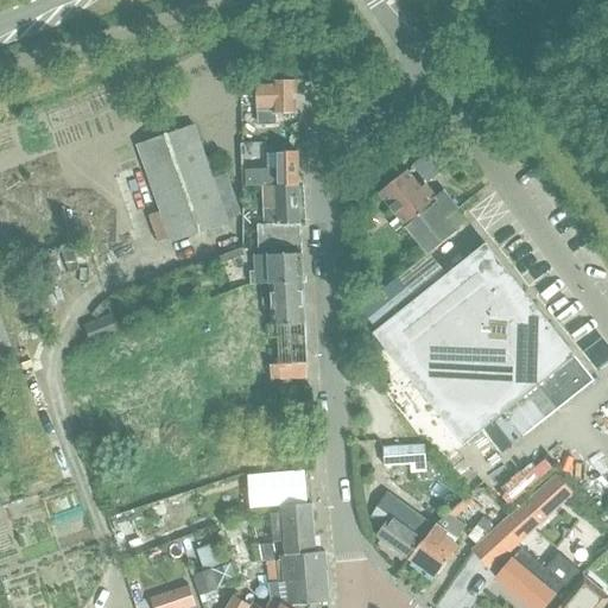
[(273,81),(258,82),(259,106),(258,106),(259,119),(270,118),(270,106),(274,106),(274,113),(296,113),(296,81),(273,81)]
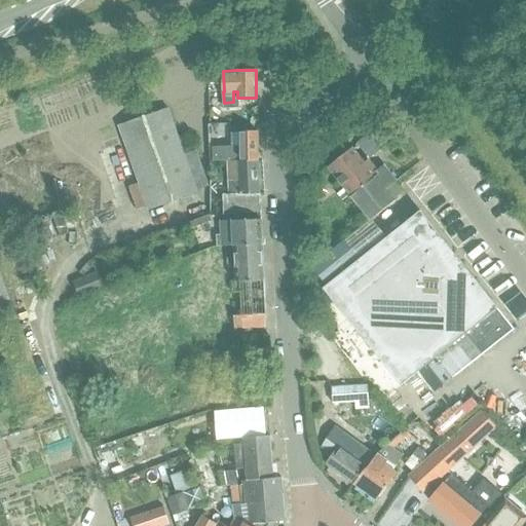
[(197,149),(184,153),(167,108),(119,125),(148,211),(197,193),(196,189),(210,185),(197,149)]
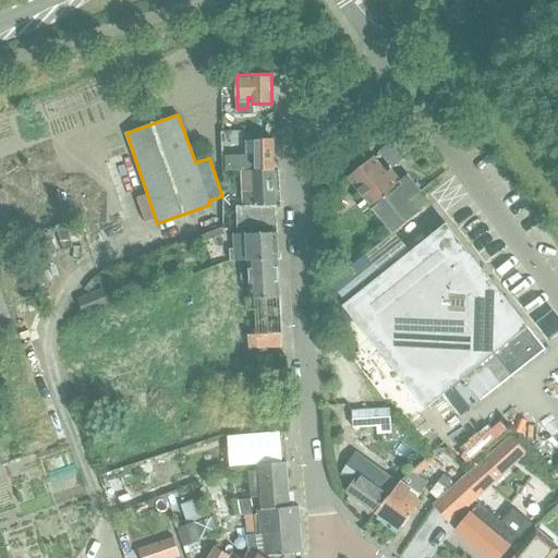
[(400,158),(410,152),(399,137),(379,153),(388,165),(399,156),(400,158)]
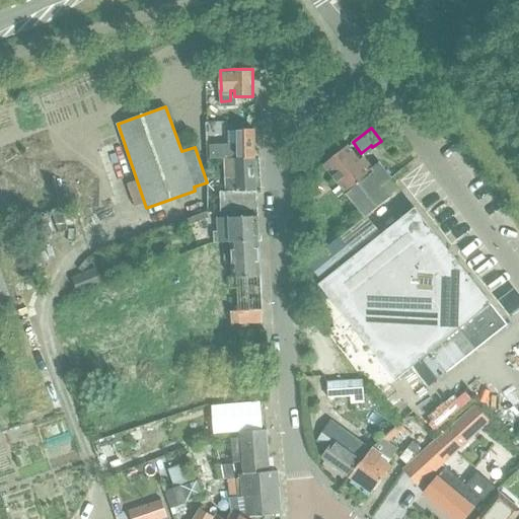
[(236,146),(209,146),(209,159),(224,159),(224,160),(254,159),(254,158),(254,131),(253,131),(236,131),(236,146)]
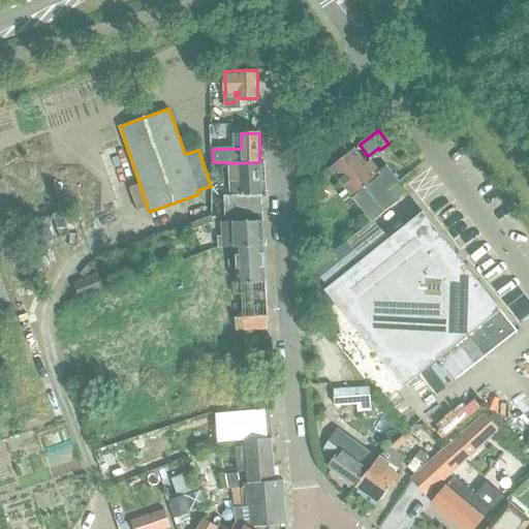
[(389,191),(399,183),(386,166),(379,172),(370,160),(366,164),(354,149),(330,168),(372,222),(398,201),(389,191)]
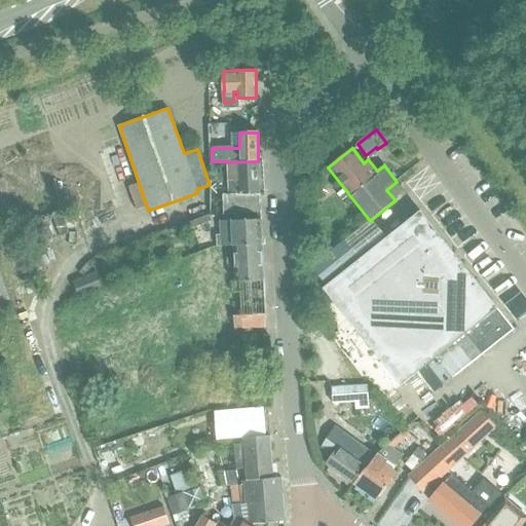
[(258,161),(227,162),(228,182),(237,182),(238,194),(223,194),(223,214),(261,212),(258,161)]
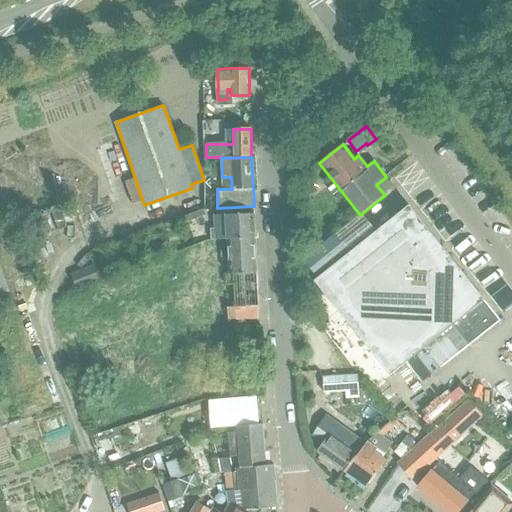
[(409,205),(314,281),(390,376),(406,363),(422,382),(499,320),(484,301),(485,300),(479,293),(466,277),(409,205)]
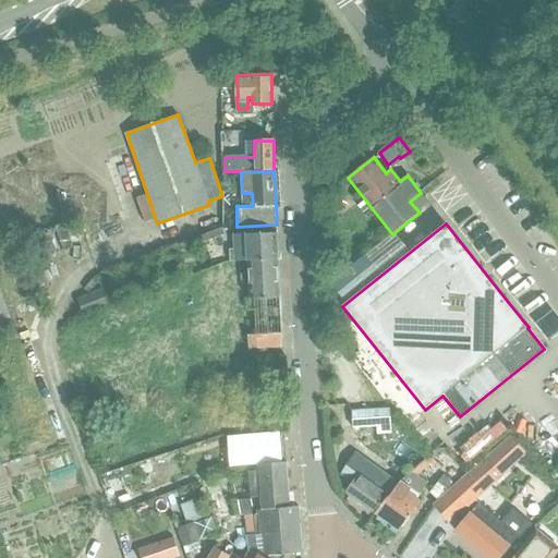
[(247,262),(247,261),(278,259),(277,233),(233,234),(234,250),(229,250),(230,262),(247,262)]
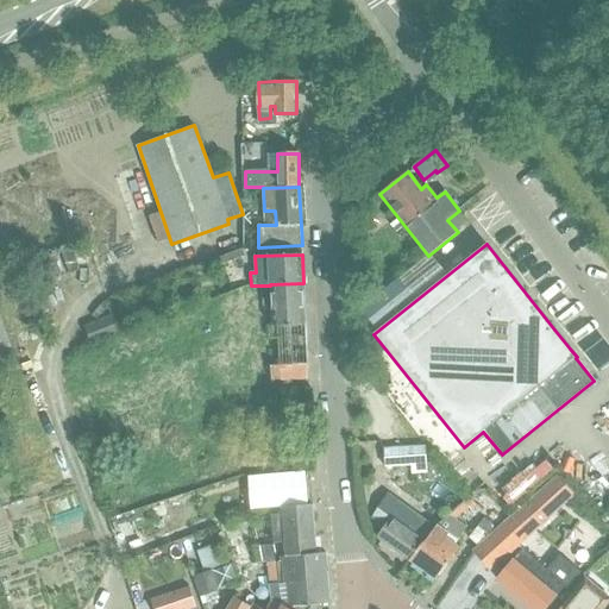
[(271,307),(272,326),(268,326),(269,339),(278,339),(280,365),(270,365),(271,381),(309,378),(303,283),(270,284),(270,286),(270,299),(263,299),(264,307),(271,307)]
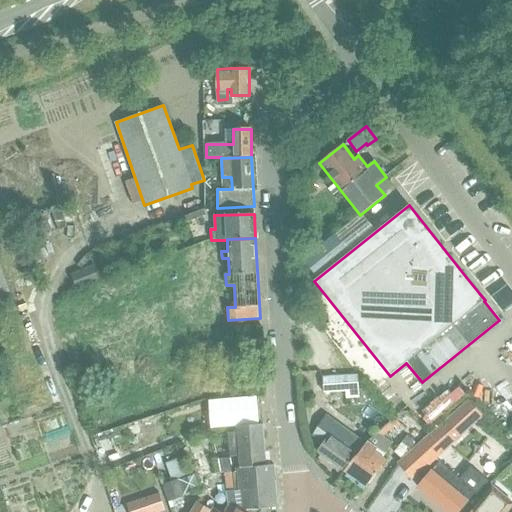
[(72,273),(78,287),(101,278),(95,263),(72,273)]
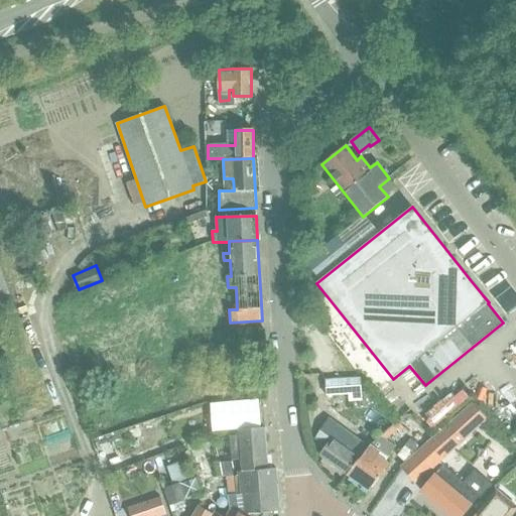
[(326,395),(349,394),(349,401),(362,400),(361,378),(326,380),(326,395)]
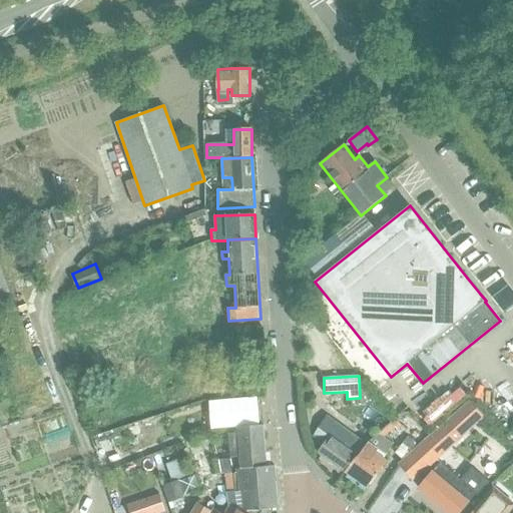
[(432,400),(444,413),(457,402),(445,388),(432,400)]
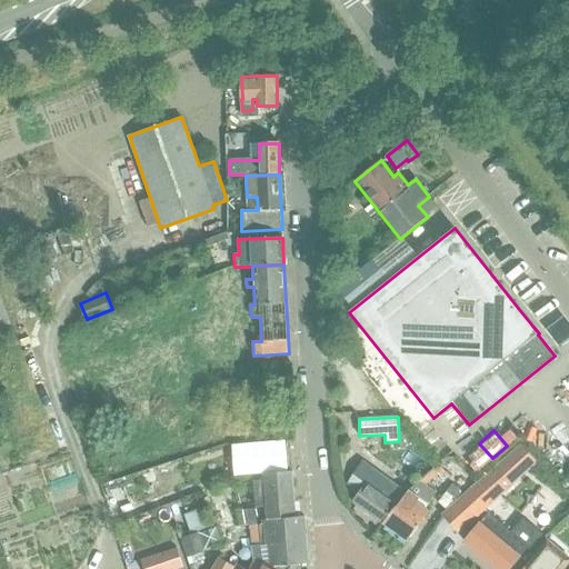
[(353,502),(382,523),(403,496),(406,493),(362,462),(348,483),(360,492),(353,502)]
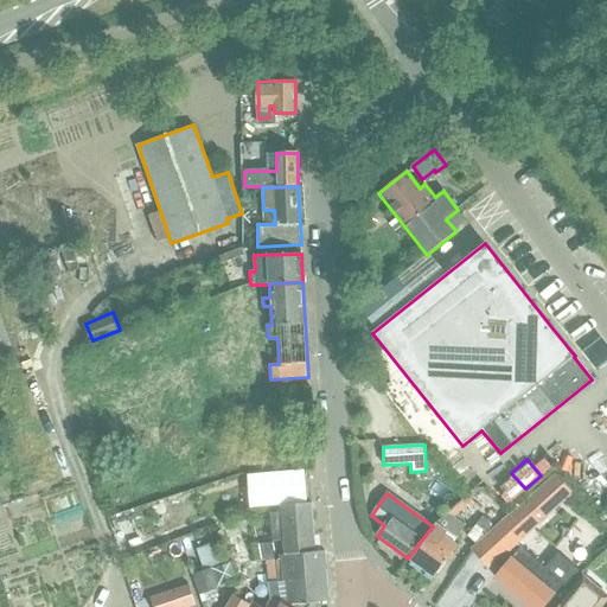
[(532,494),(510,515),(471,550),(489,570),(526,535),(542,521),(538,517),(543,512),(538,508),(542,505),(532,494)]
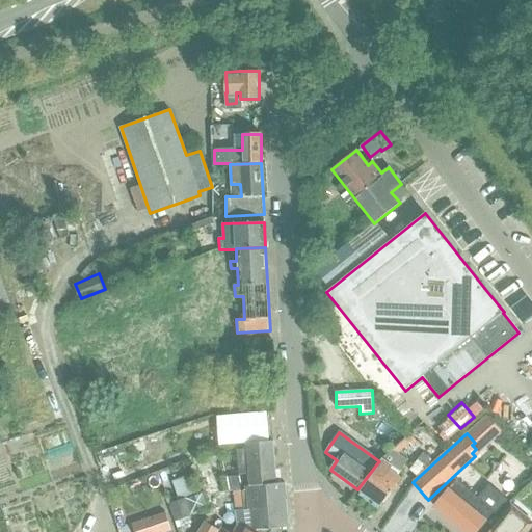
[(377,463),(357,489),(380,505),(399,478),(396,475),(406,460),(397,454),(408,444),(405,439),(381,459),(379,461),(377,463)]
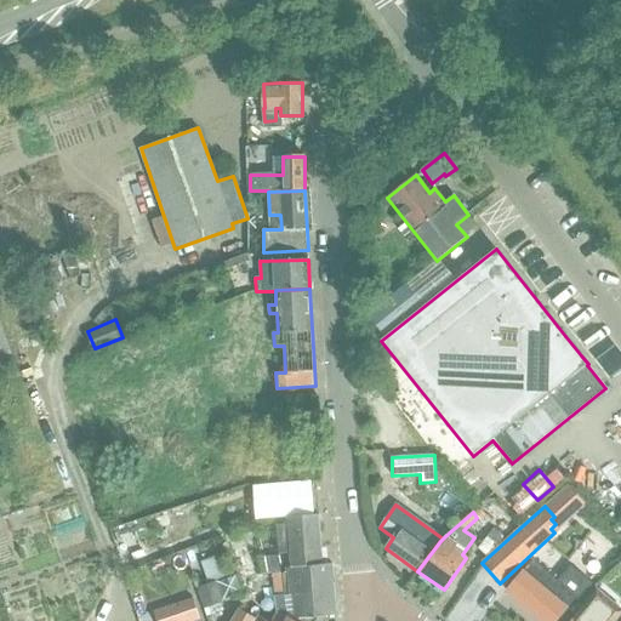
[(289,524),(274,525),(277,554),(290,553),(291,567),(286,567),(286,571),(281,571),(284,597),(286,617),(291,620),(314,620),(317,617),(336,615),(331,563),(323,564),(319,516),(288,518),(289,524)]
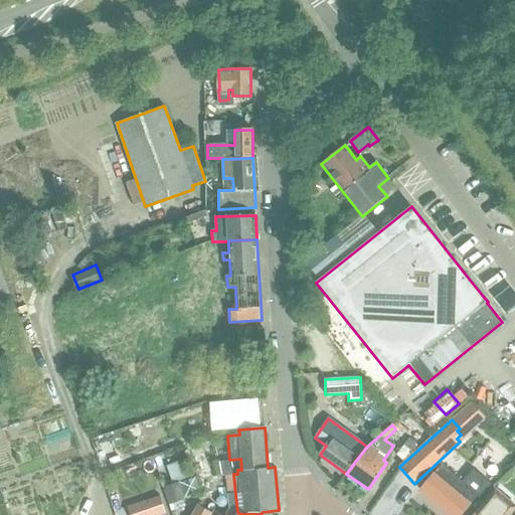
[(395,455),(404,461),(416,444),(407,438),(395,455)]
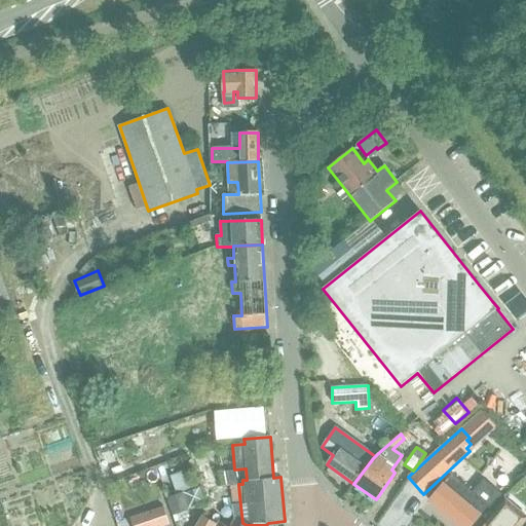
[(430,501),(459,525),(470,525),(486,506),(489,509),(499,495),(482,482),(473,494),(451,477),(430,501)]
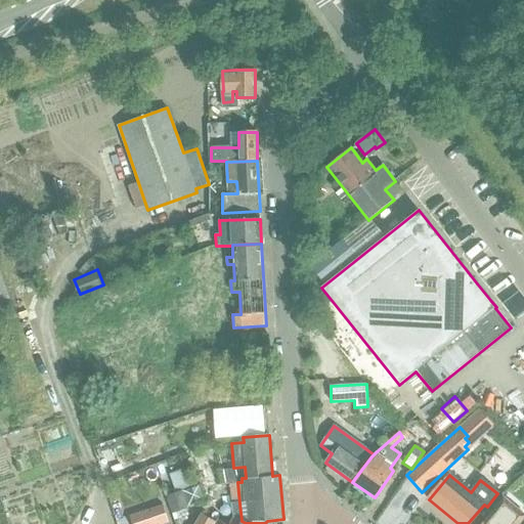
[(239,504),(237,482),(230,483),(233,518),(229,523),(223,523),(214,519),(213,521),(202,515),(197,523),(246,523),(242,521),(239,504)]
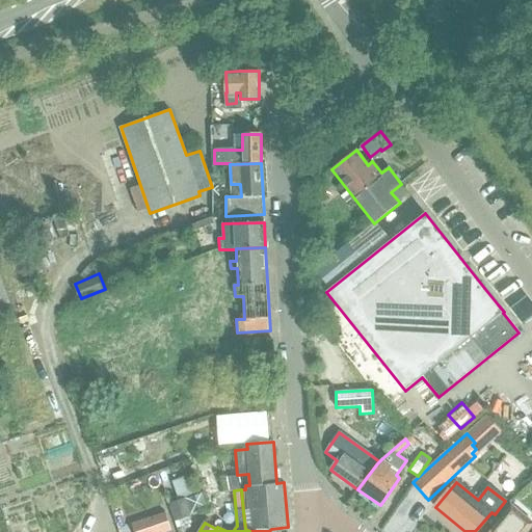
[(168,503),(175,522),(192,515),(192,512),(200,509),(195,495),(168,503)]
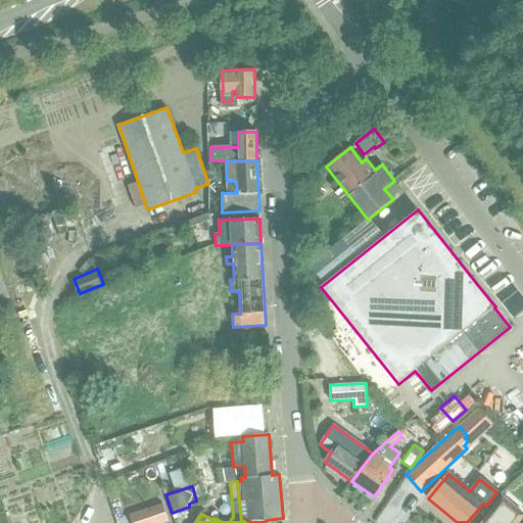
[(479,522),(515,522),(522,514),(502,496),(479,522)]
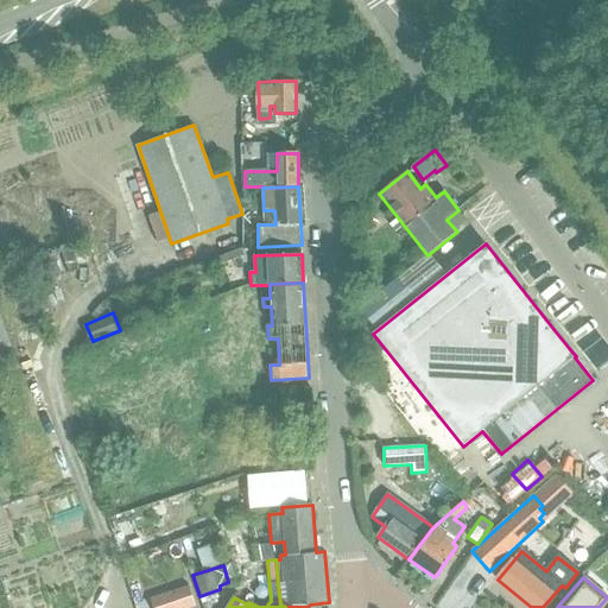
[(159,607),(188,607),(201,603),(192,581),(156,595),(159,607)]
